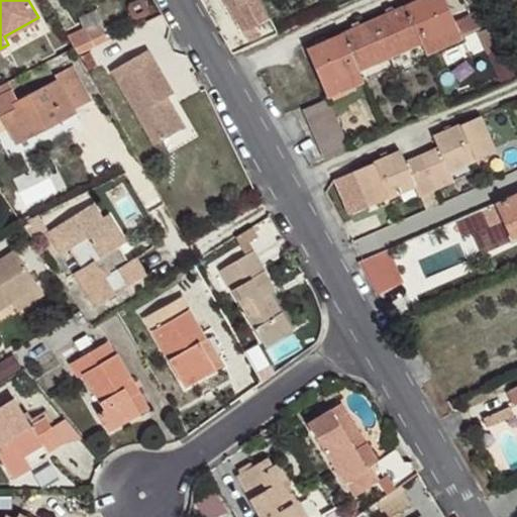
[(226,18),(216,0),(205,7),(216,24),(226,18)]
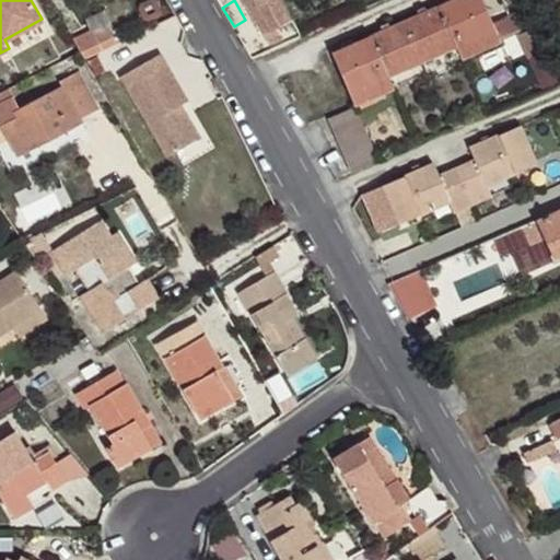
[(284,0),(240,0),(256,33),(292,16),(284,0)]
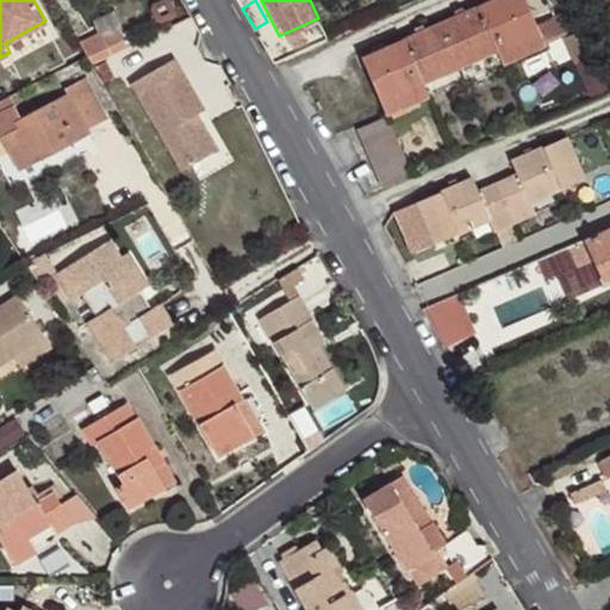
[(535,25),(524,0),(496,0),(478,8),(497,50),(539,32),(535,25)]
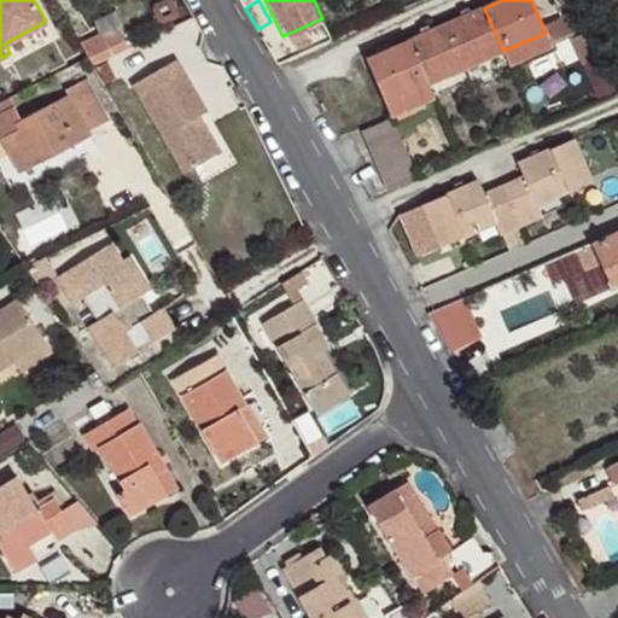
[(503,51),(484,9),(447,24),(465,68),(503,51)]
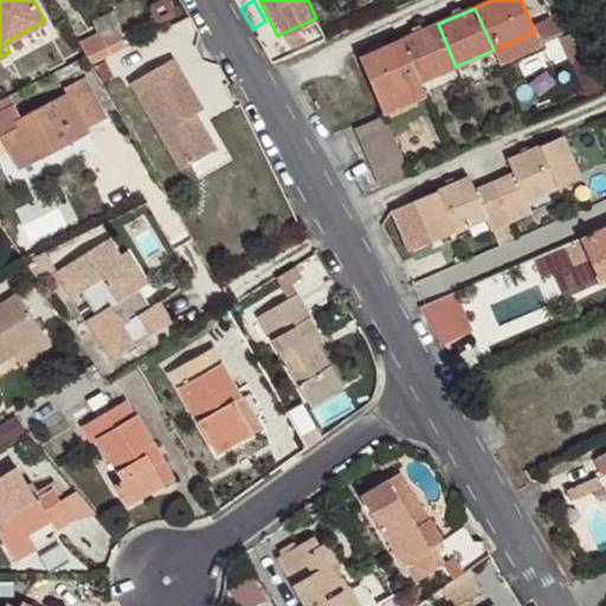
[(115,13),(77,31),(92,63),(130,44),(115,13)]
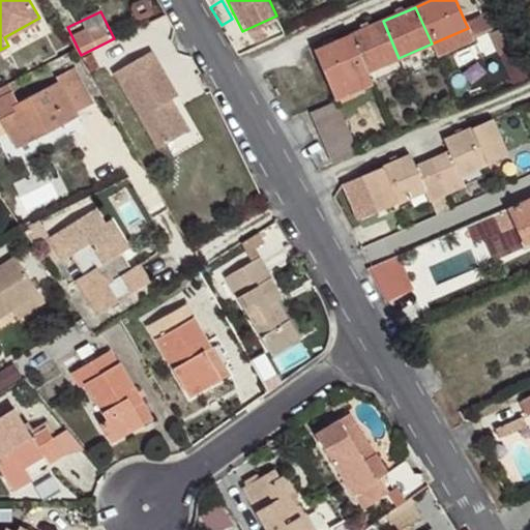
[(488,32),(480,15),(465,22),(468,28),(473,39),(488,32)]
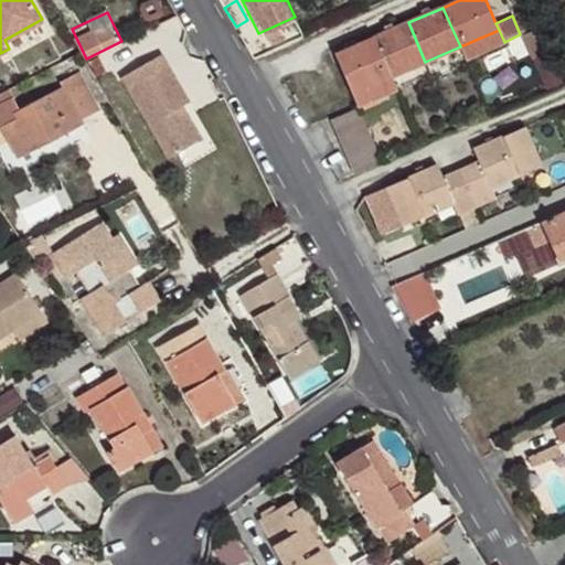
[(425,62),(408,22),(374,36),(392,77),(425,62)]
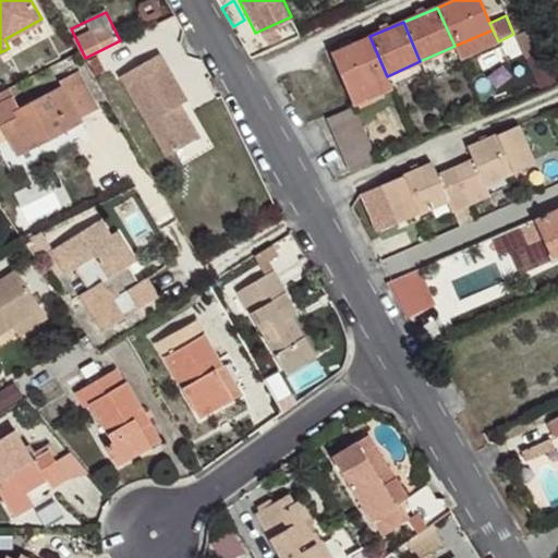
[(498,41),(493,29),(455,46),(459,58),(498,41)]
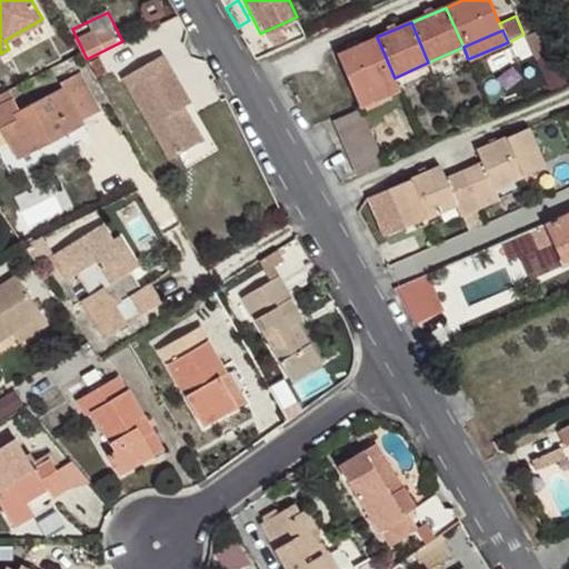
[(395,78),(377,37),(338,55),(355,95),(395,78)]
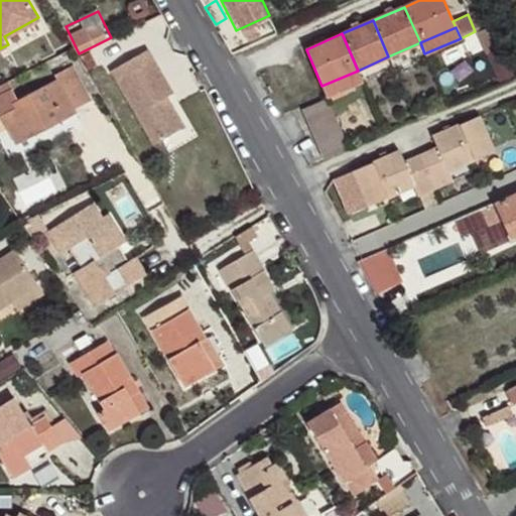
[(166,106),(162,100),(166,97),(173,94),(148,49),(111,71),(153,145),(184,127),(170,103),(166,106)]
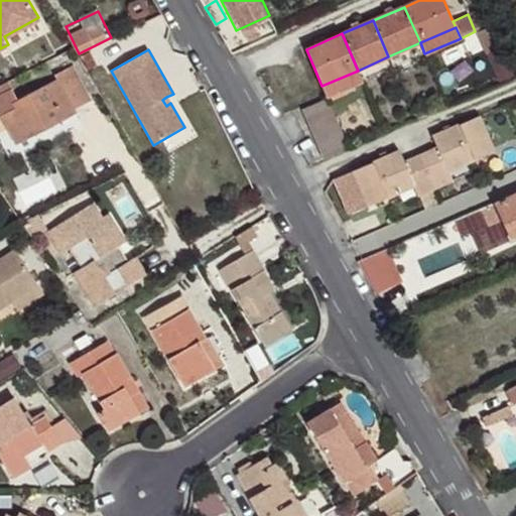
[(0,113),(16,145),(76,114),(74,110),(90,102),(72,67),(54,76),(56,80),(27,95),(31,104),(21,109),(18,100),(11,88),(0,94),(0,113)]
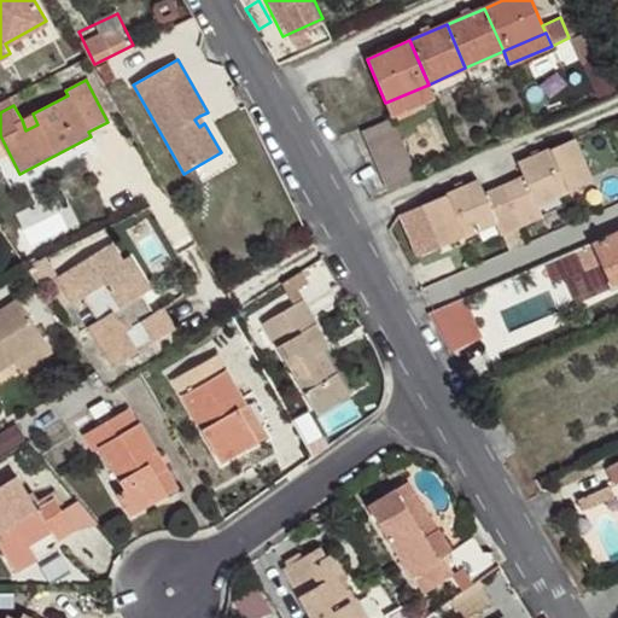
[(429,85),(385,103),(391,116),(433,98),(431,91),(429,85)]
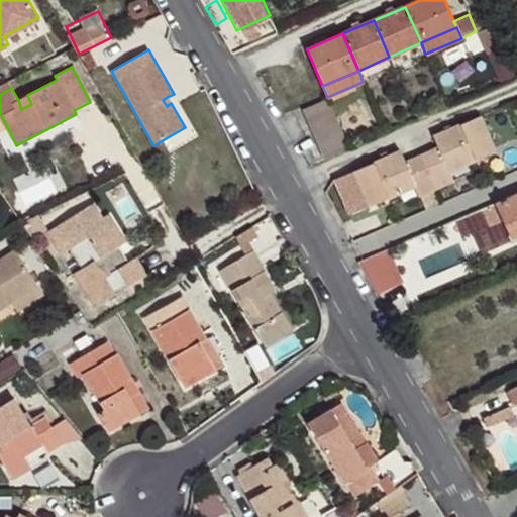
[(0,94),(11,88),(10,86),(8,82),(0,86),(0,94)]
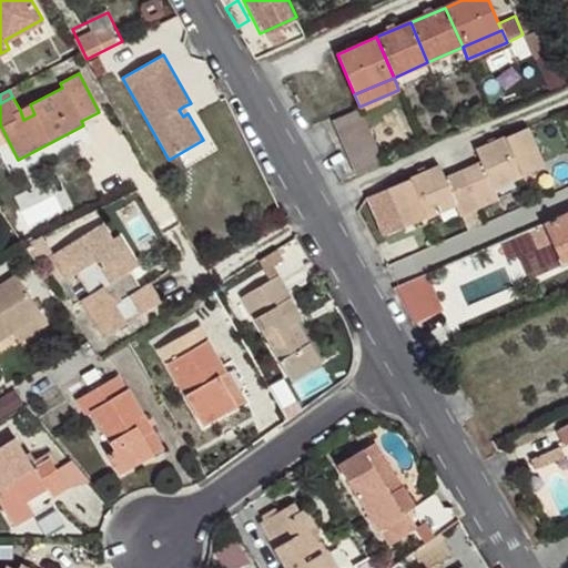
[(34,114),(30,104),(20,110),(23,120),(34,114)]
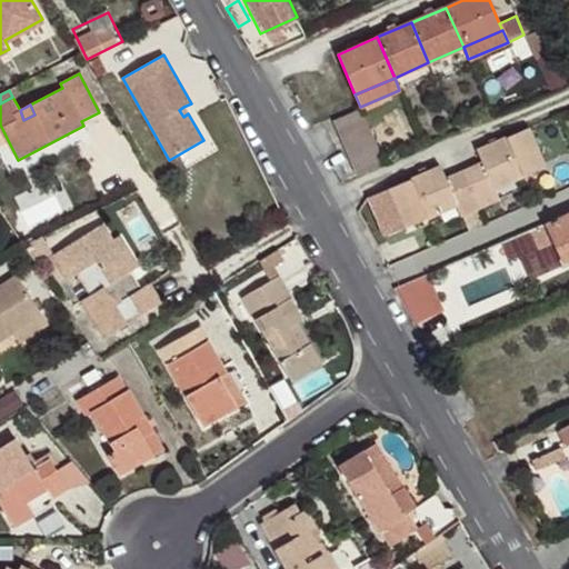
[(188,113),(183,107),(179,110),(183,117),(188,113)]
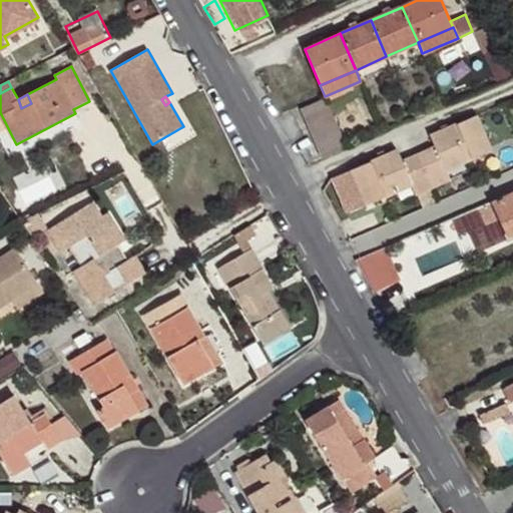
[(301,108),(322,157),(346,147),(326,98),(301,108)]
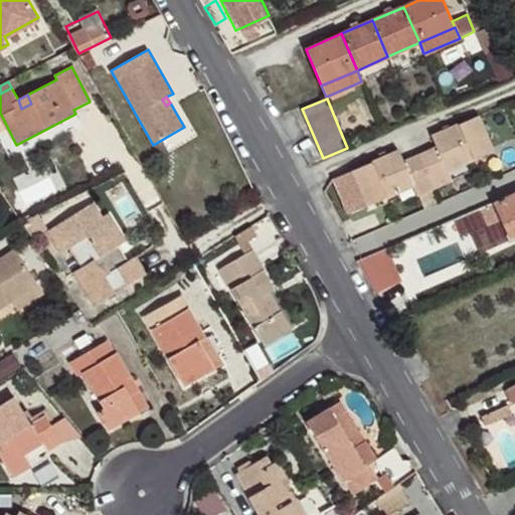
[(494,150),(480,115),(432,137),(437,148),(420,155),(425,168),(435,187),(452,180),(450,176),(448,170),(494,150)]
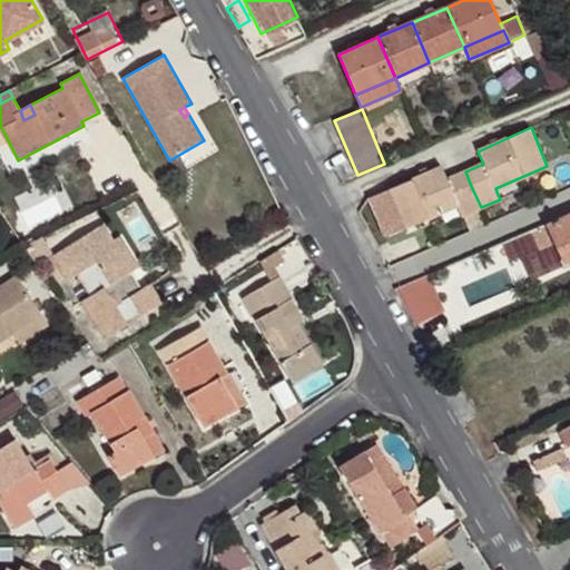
[(471,186),(465,172),(446,180),(446,179),(441,167),(391,188),(406,227),(457,205),(458,207),(461,216),(481,207),(471,186)]
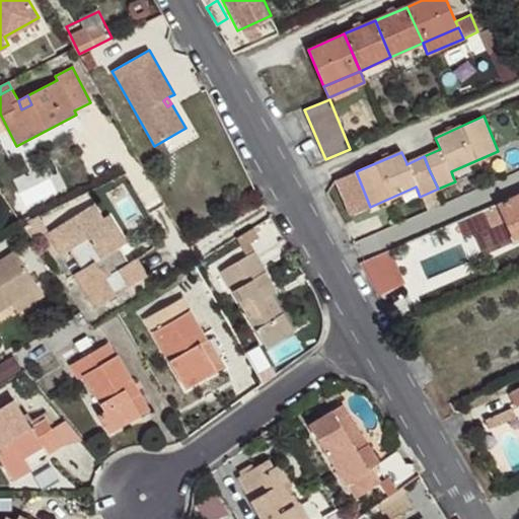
[(47,225),(98,201),(94,191),(42,216),(47,225)]
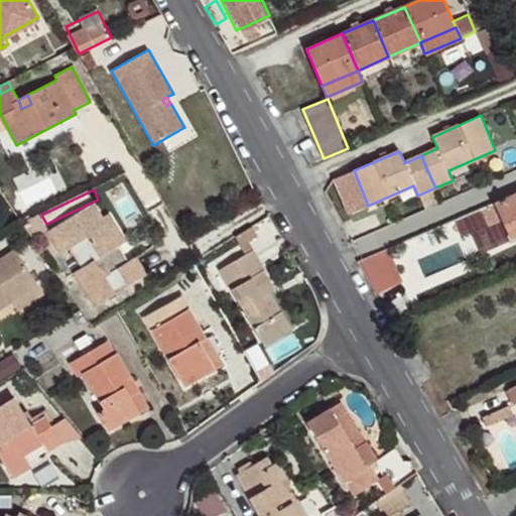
[(515,194),(494,204),(502,223),(515,216),(515,194)]
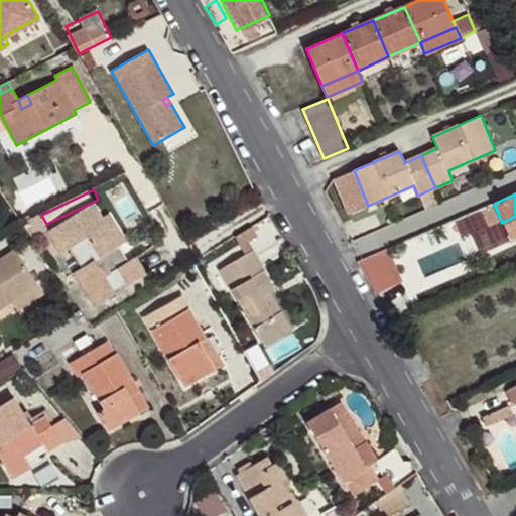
[(125,242),(107,214),(101,218),(92,204),(60,223),(75,246),(69,249),(81,268),(75,272),(96,305),(146,275),(135,257),(128,262),(125,263),(116,248),(119,246),(125,242)]
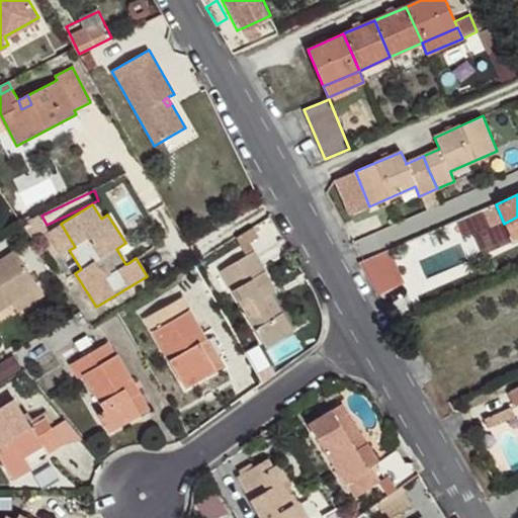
[(48,233),(37,216),(22,224),(33,242),(49,234),(48,233)]
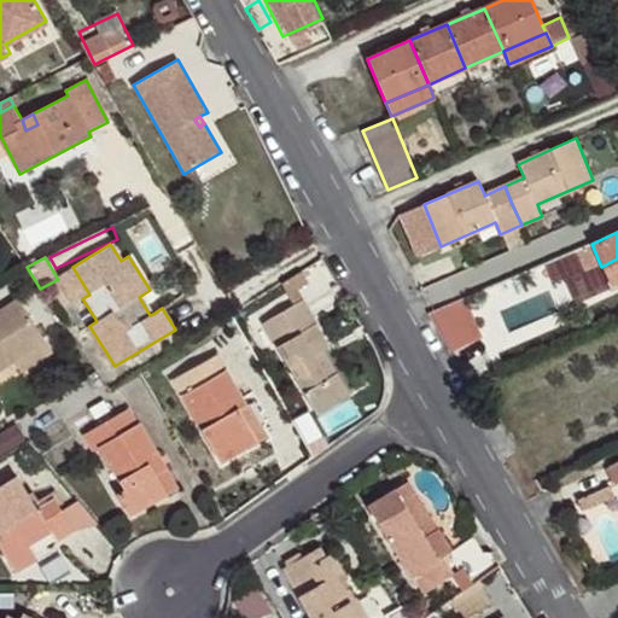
[(617,258),(601,267),(612,289),(617,285),(617,258)]
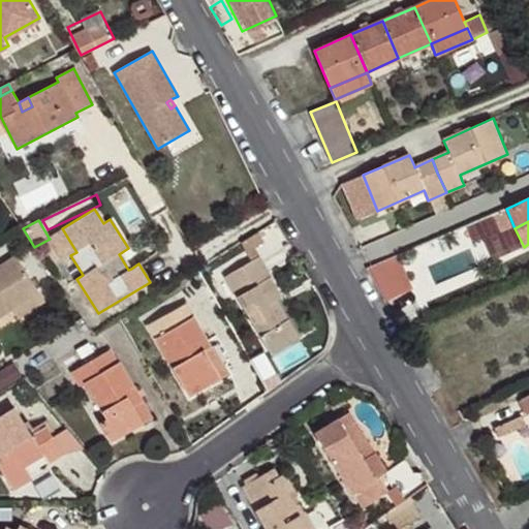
[(76,252),(62,228),(49,238),(50,239),(63,259),(70,255),(76,252)]
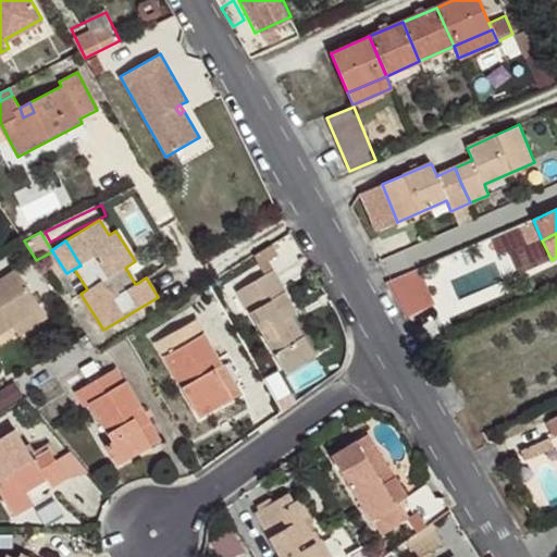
[(277,256),(271,244),(254,255),(264,275),(273,271),(268,263),(277,256)]
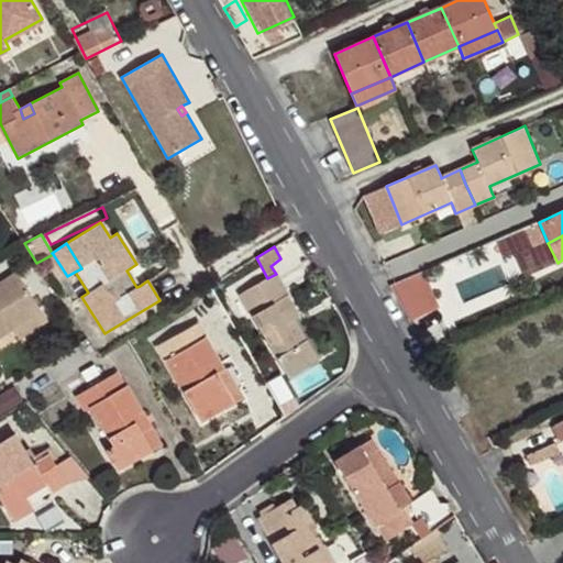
[(140,286),(130,268),(127,271),(136,287),(140,286)]
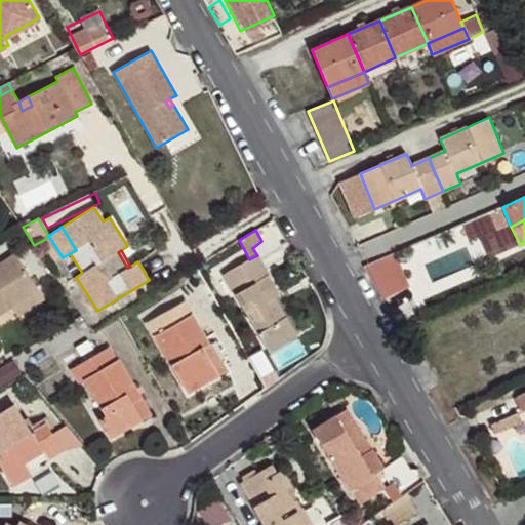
[(410,285),(392,253),(363,266),(384,301),(410,285)]
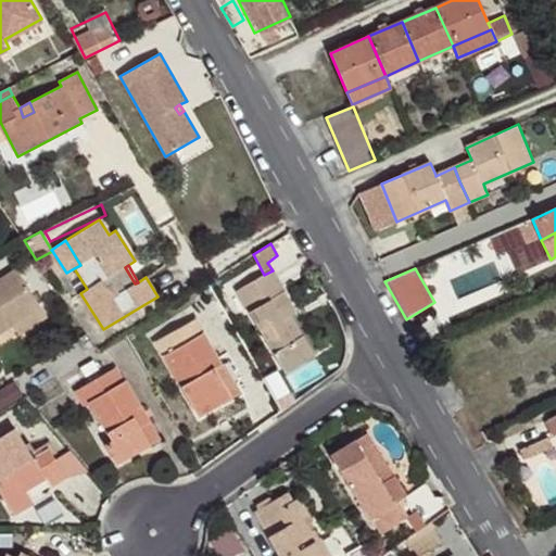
[(0,333),(12,326),(41,307),(17,269),(0,279),(0,333)]
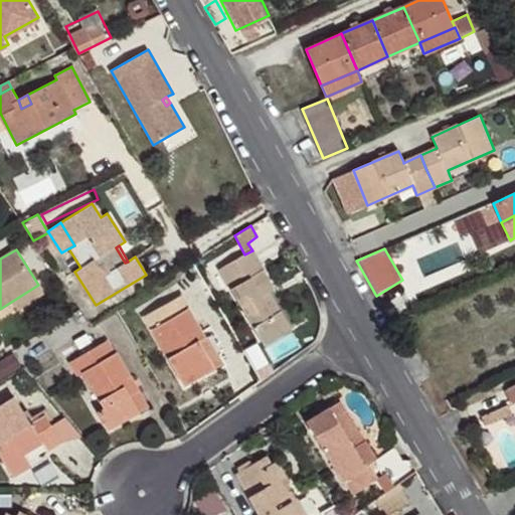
[(263,297),(270,291),(274,289),(261,266),(254,254),(252,250),(244,254),(220,270),(253,326),(265,346),(292,330),(281,311),(273,315),(263,297)]
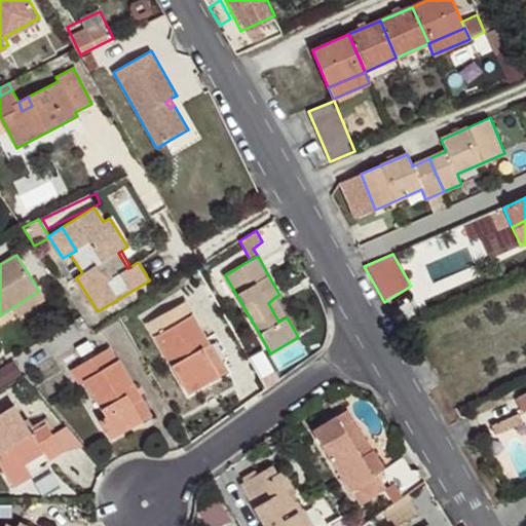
[(270,269),(264,257),(260,260),(266,271),(270,269)]
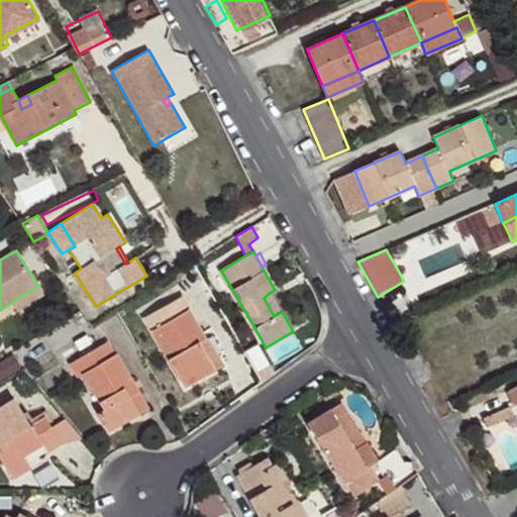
[(17,311),(43,294),(38,286),(11,303),(17,311)]
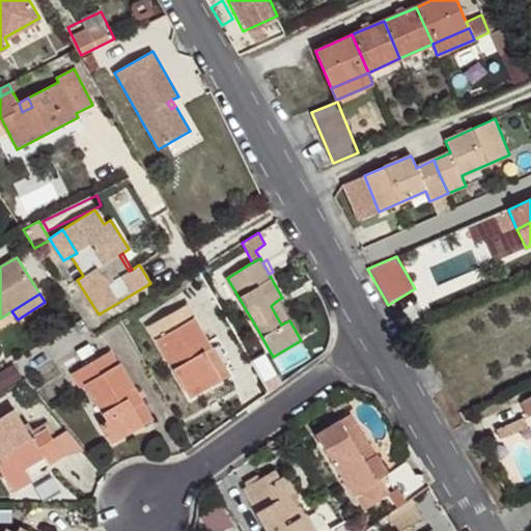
[(289,320),(278,300),(271,306),(281,325),(289,320)]
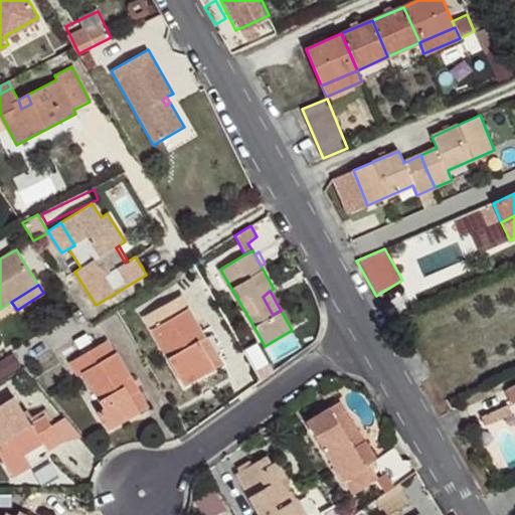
[(208,359),(197,340),(204,336),(181,296),(143,317),(150,330),(152,329),(184,387),(206,375),(199,364),(208,359)]
